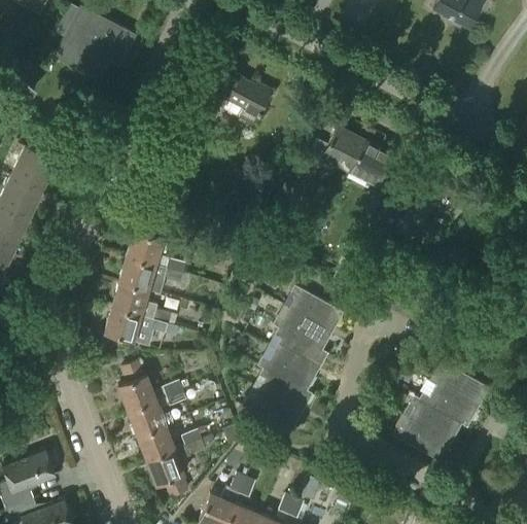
[(10,0),(37,14),(44,0),(10,0)]
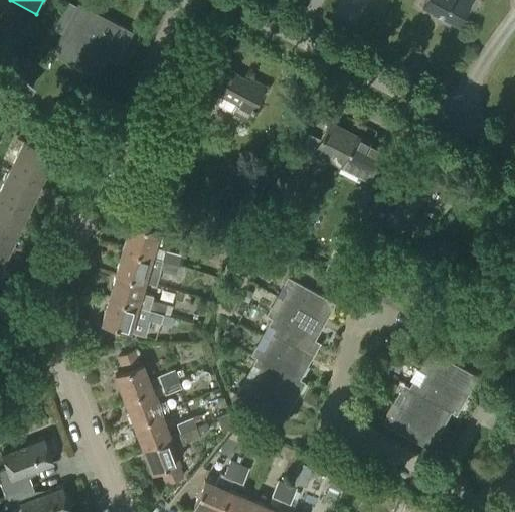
[(426,0),(422,8),(436,15),(444,0),(426,0)]
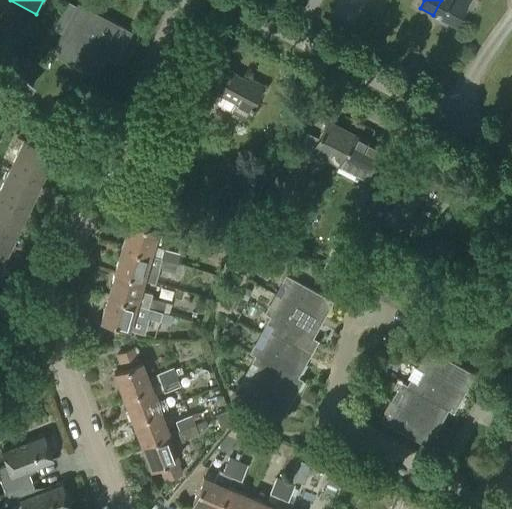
[(441,0),(433,15),(455,27),(469,0),(441,0)]
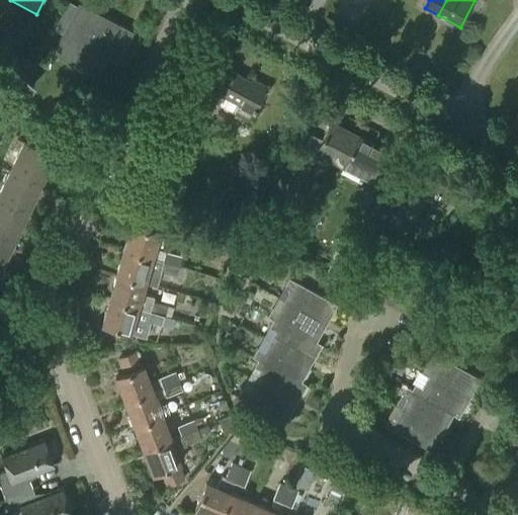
[(63,38),(54,55),(96,78),(107,58),(112,62),(119,49),(123,50),(131,35),(79,7),(77,11),(63,38)]
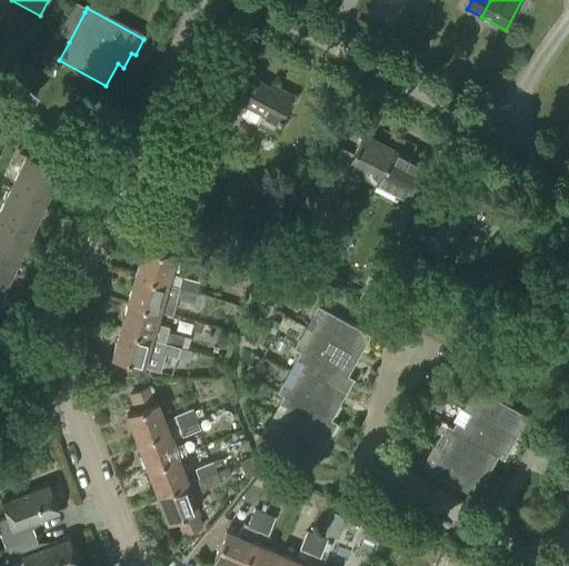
[(211,90),(193,126),(222,141),(240,106),(262,117),(257,127),(272,135),(290,100),(240,73),(238,78),(221,69),(210,90),(211,90)]
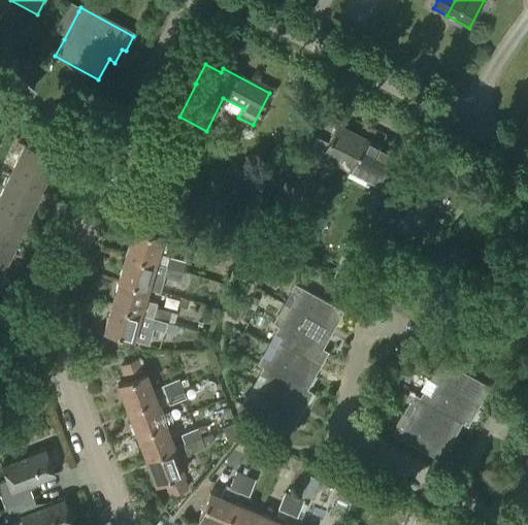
[(34,92),(25,84),(12,96),(24,108),(32,101),(28,96),(34,92)]
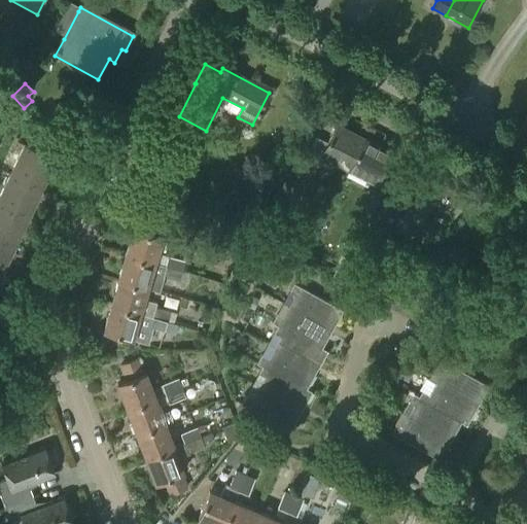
[(105,108),(94,104),(83,127),(96,132),(105,108)]
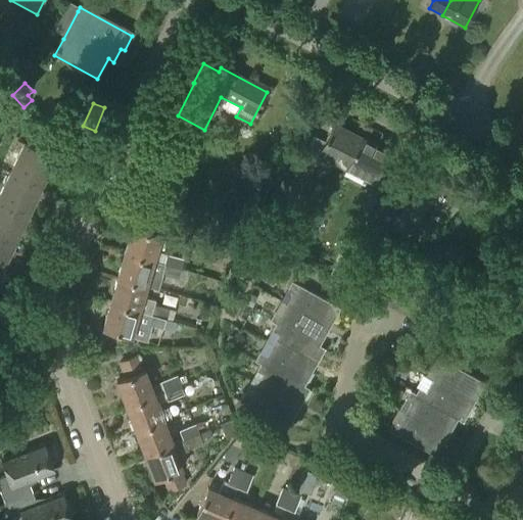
[(307,135),(277,192),(294,201),(319,155),(345,169),(361,140),(333,126),(324,144),(307,135)]
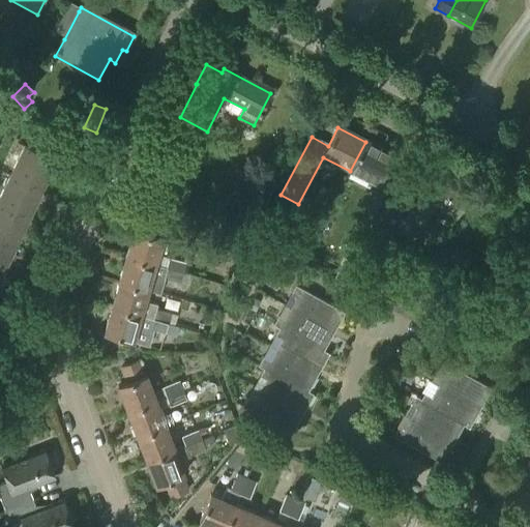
[(365,142),(350,171),(378,185),(393,156),(365,142)]
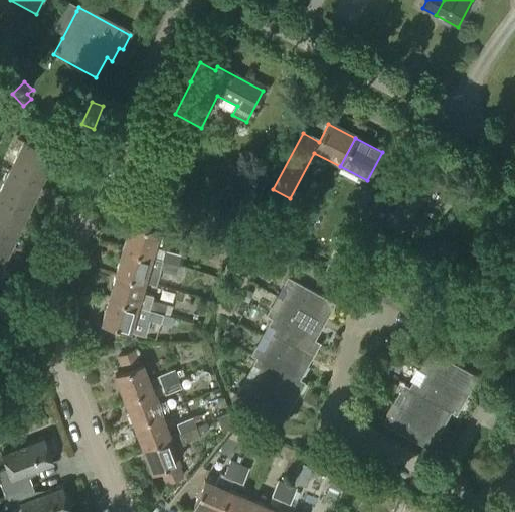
[(24,144),(10,172),(42,187),(55,159),(24,144)]
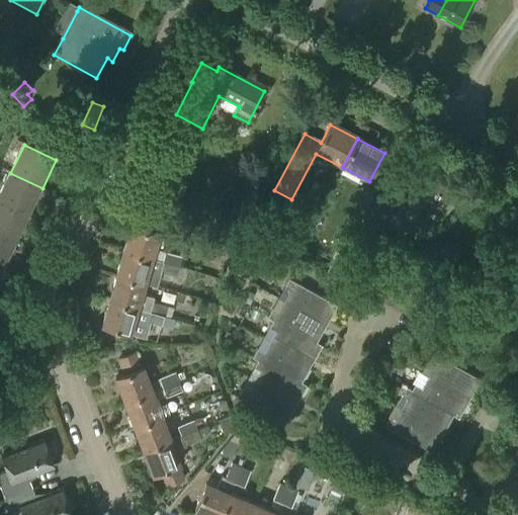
[(191,178),(168,166),(158,184),(182,196),(191,178)]
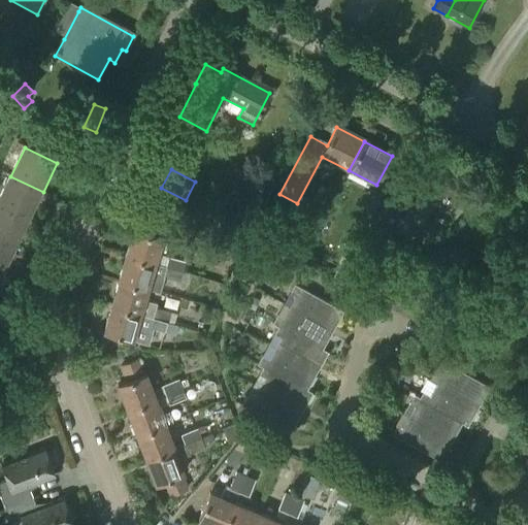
[(455,218),(467,196),(425,173),(404,214),(389,206),(375,232),(391,240),(396,231),(422,244),(430,229),(424,225),(433,206),(455,218)]
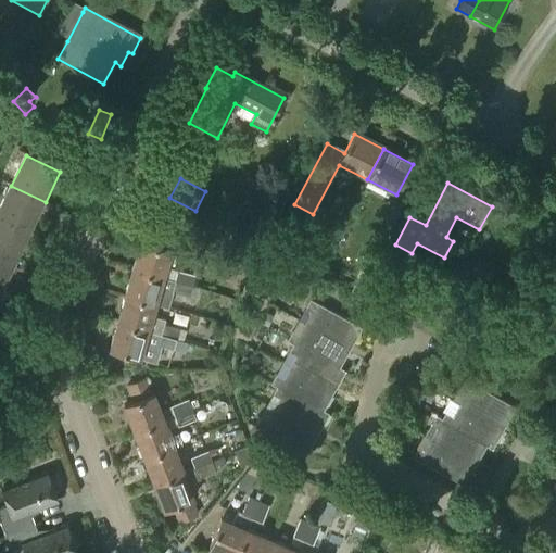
[(11,186),(0,210),(0,216),(32,231),(46,202),(11,186)]
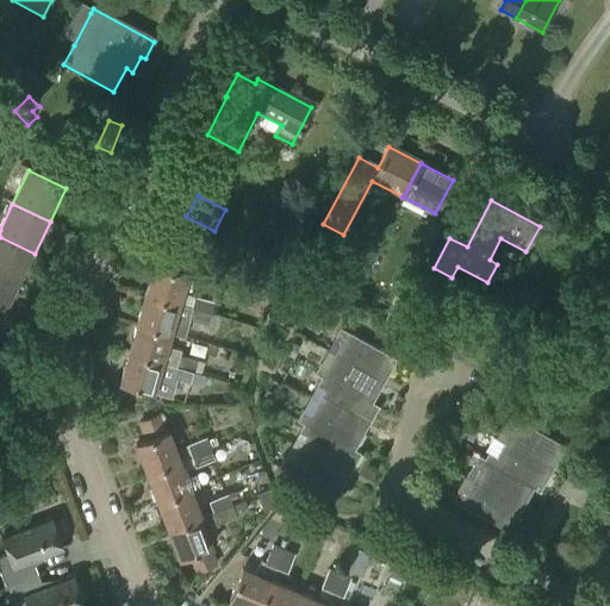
[(419,255),(431,261),(437,250),(440,245),(452,222),(440,216),(419,255)]
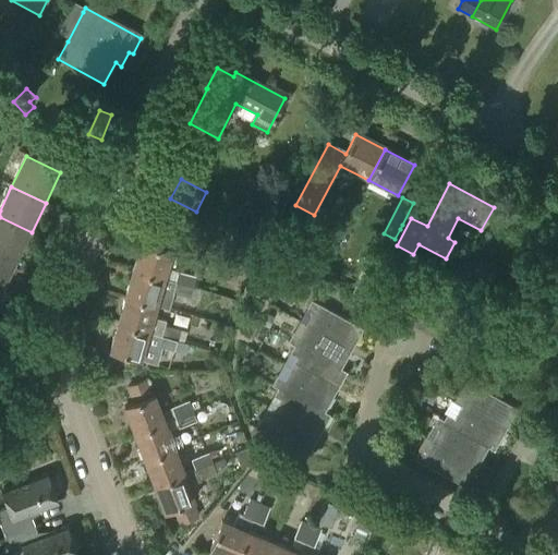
[(0,217),(0,254),(17,263),(32,232),(0,217)]
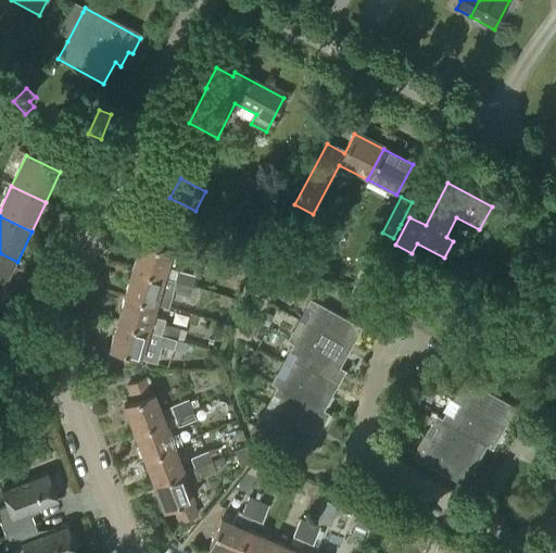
[(140,243),(133,271),(162,279),(169,252),(167,251),(173,235),(154,230),(150,247),(140,243)]
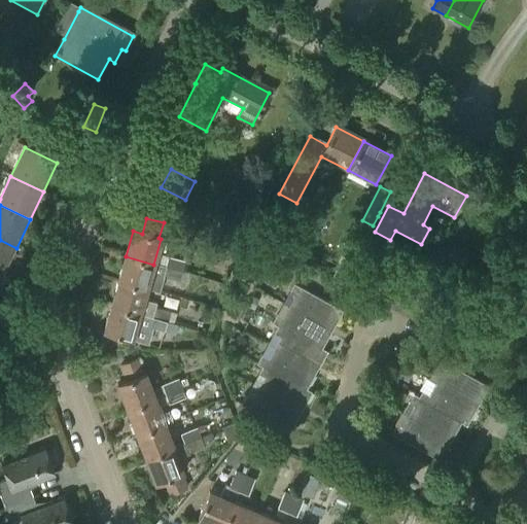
[(205,237),(184,229),(181,239),(201,246),(205,237)]
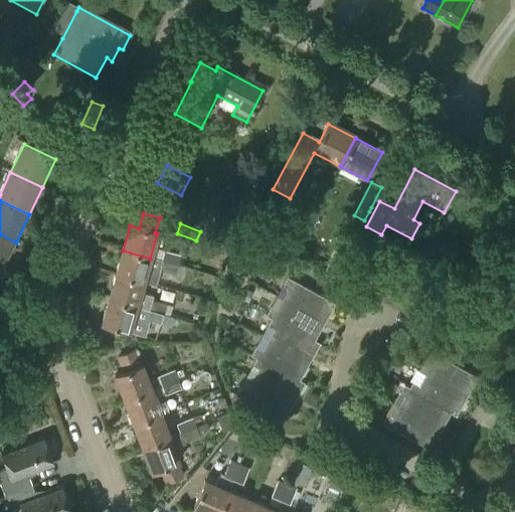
[(263,242),(267,231),(253,226),(249,237),(263,242)]
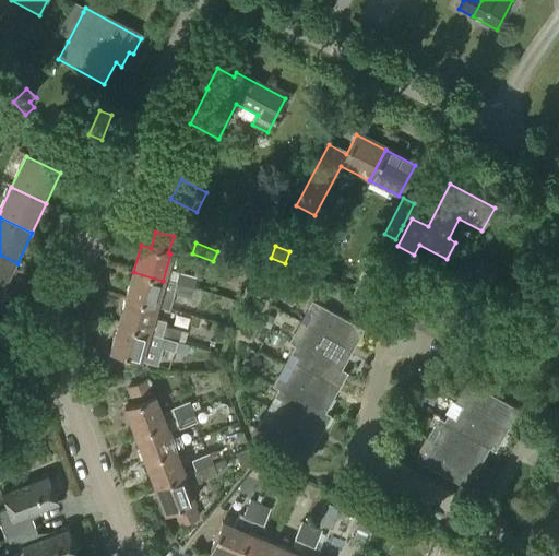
[(18,263),(0,255),(0,292),(3,294),(18,263)]
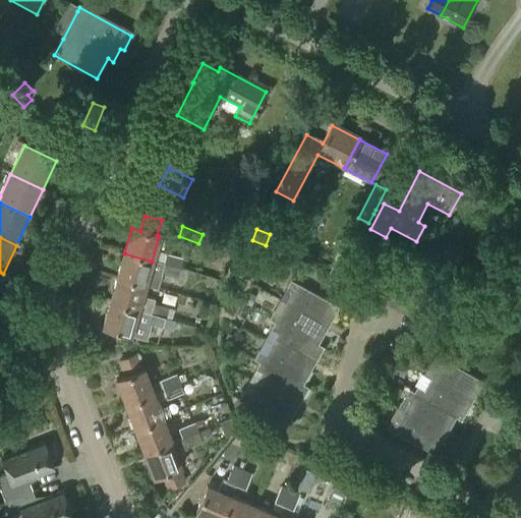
[(124,253),(117,279),(145,287),(152,262),(124,253)]
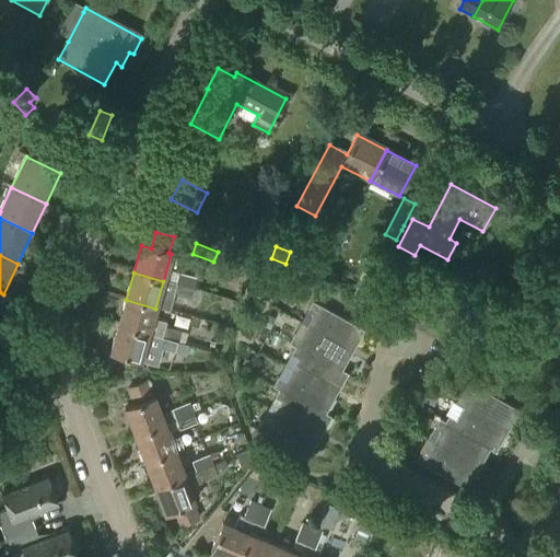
[(178,275),(176,285),(191,289),(195,279),(178,275)]
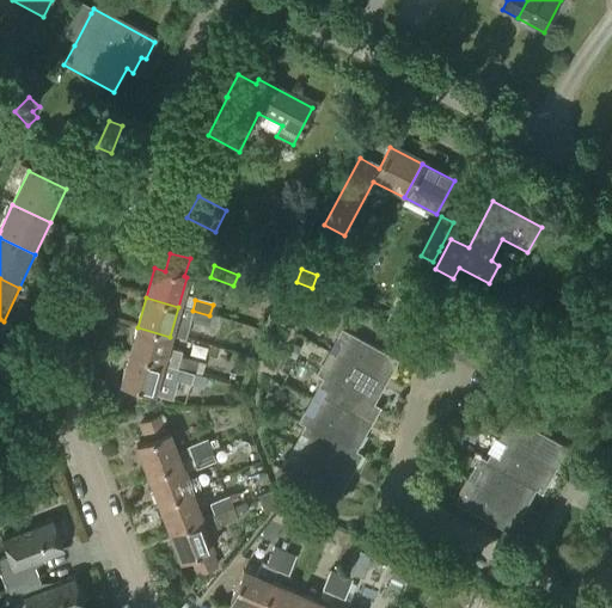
[(209,315),(193,311),(189,321),(207,326),(209,315)]
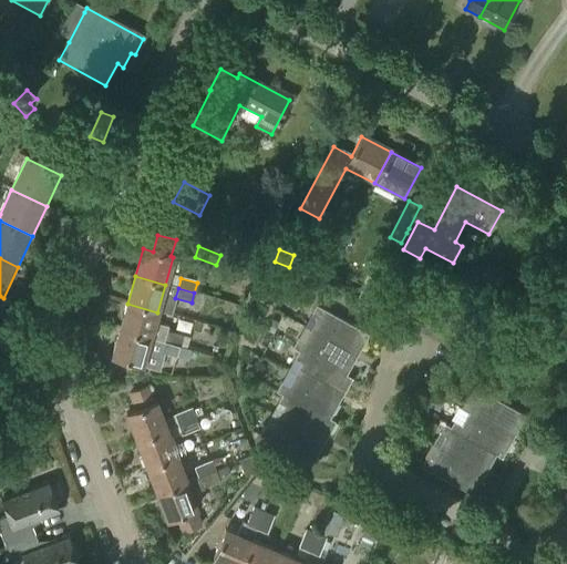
[(127,304),(120,330),(150,339),(162,342),(178,348),(182,337),(166,334),(168,327),(154,324),(157,313),(127,304)]
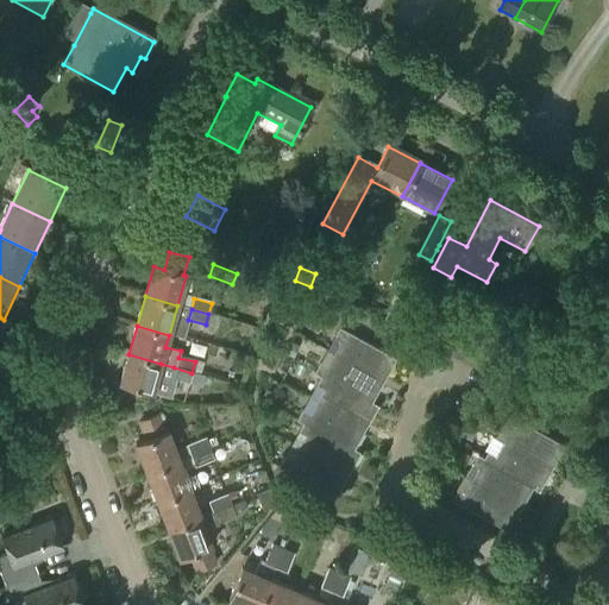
[(395,361),(339,331),(334,339),(341,342),(334,357),(383,383),(395,361)]
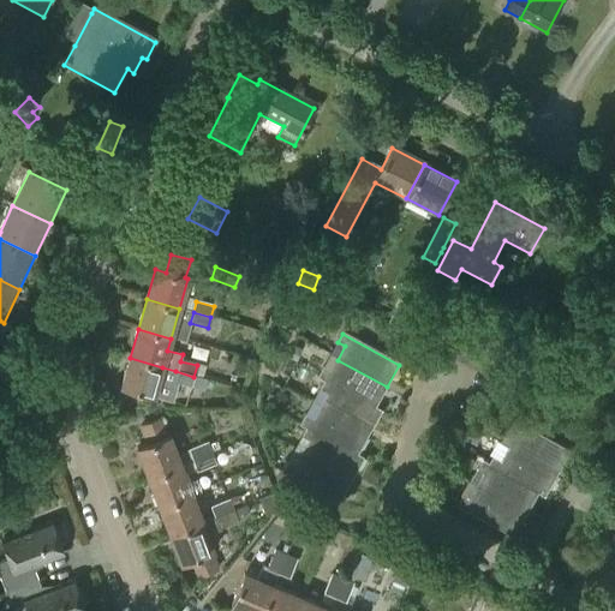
[(296,364),(300,352),(293,348),(287,360),(296,364)]
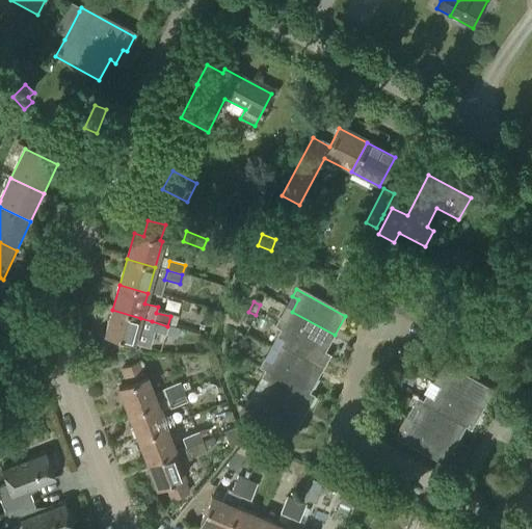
[(112,310),(105,336),(133,344),(140,318),(112,310)]
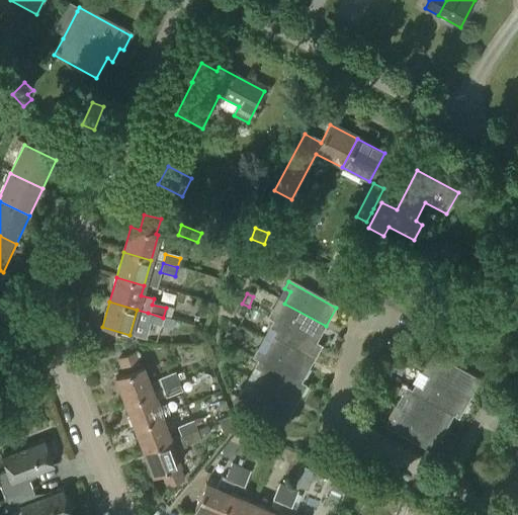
[(316,344),(326,326),(284,304),(278,316),(271,312),(268,319),(273,322),(316,345),(316,344)]
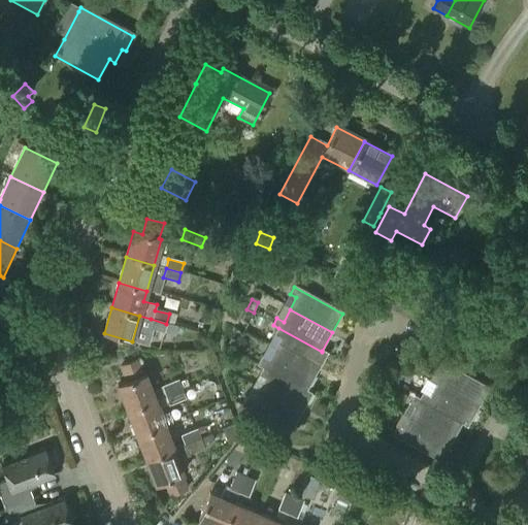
[(251,318),(246,315),(242,324),(246,326),(251,318)]
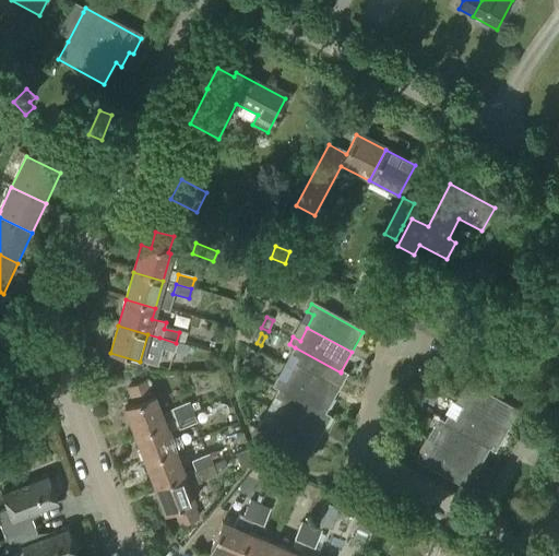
[(174,353),(176,343),(159,338),(157,349),(174,353)]
